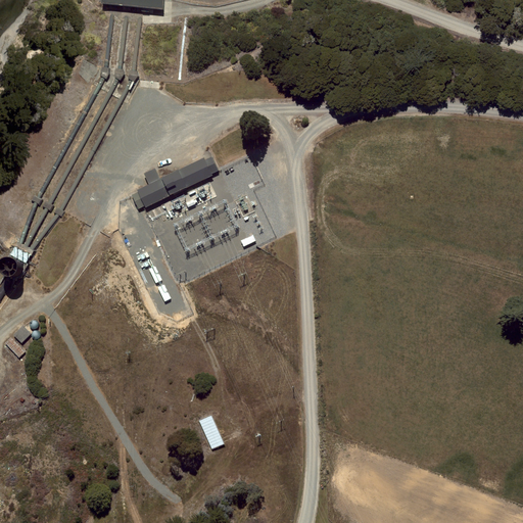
[(168,0),(104,0),(104,6),(168,10),(168,0)]
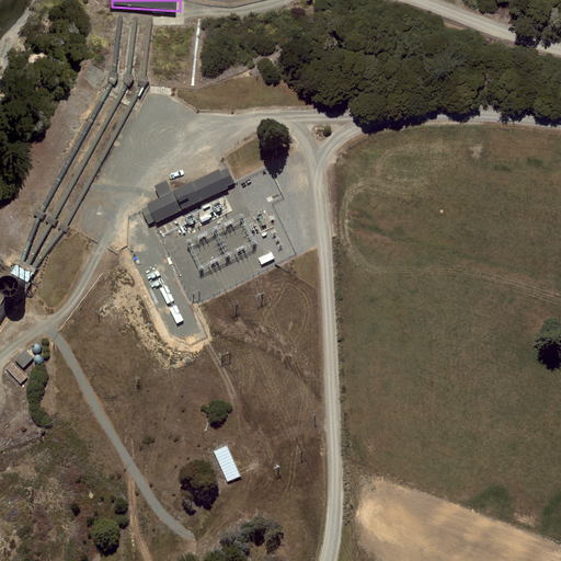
[(226,169),(140,206),(149,227),(236,189),(226,169)]
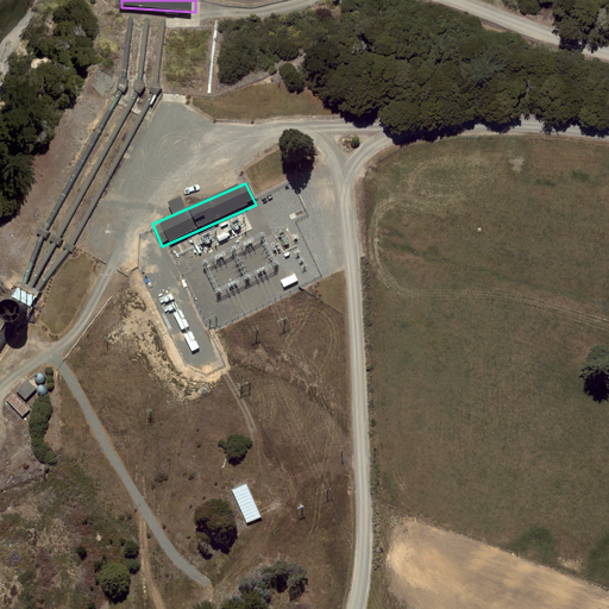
[(294,274),(282,280),(286,288),(299,282),(294,274)]
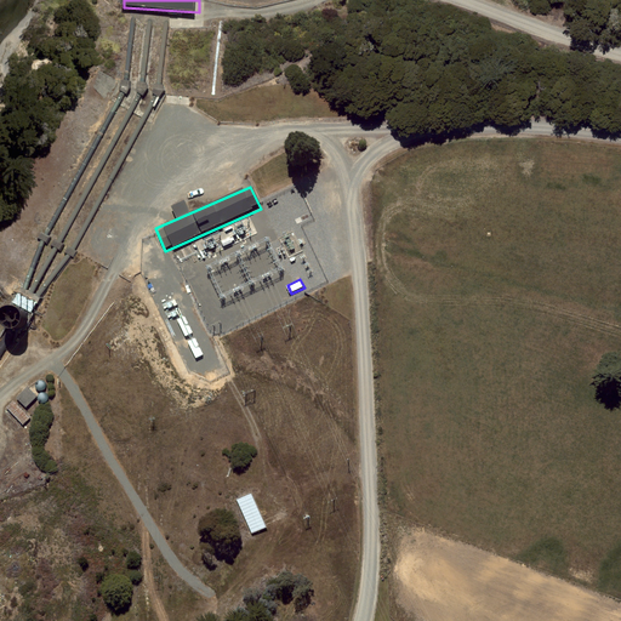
[(35,312),(35,308),(33,305),(30,302),(28,300),(24,300),(21,300),(17,301),(15,303),(12,307),(12,311),(12,315),(15,318),(17,320),(21,323),(26,323),(29,322),(32,319),(34,315),(35,312)]
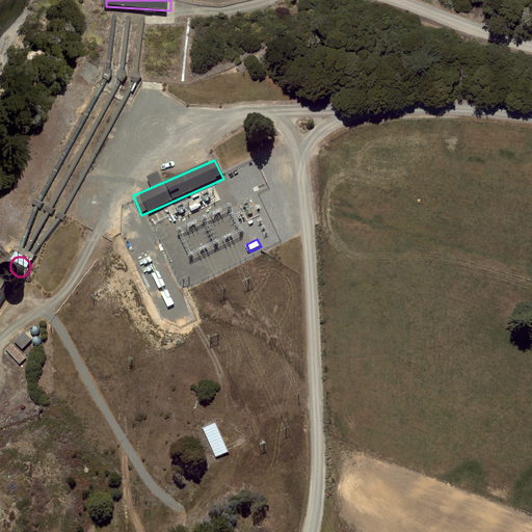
[(34,339),(24,329),(14,341),(24,350),(34,339)]
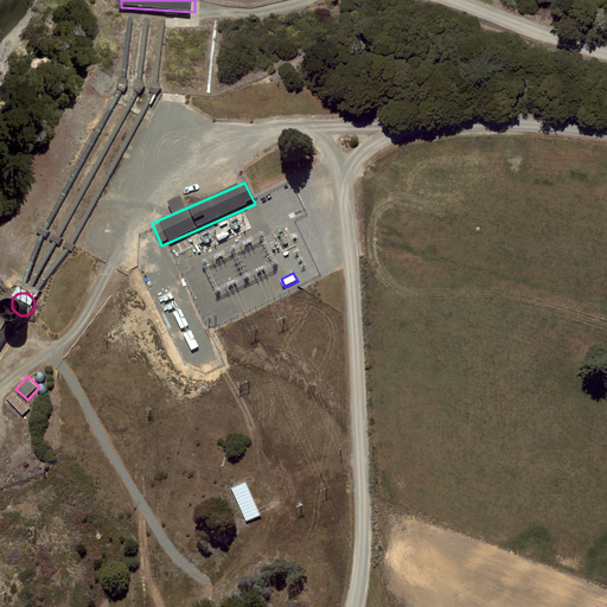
[(30,409),(14,394),(8,401),(24,415),(30,409)]
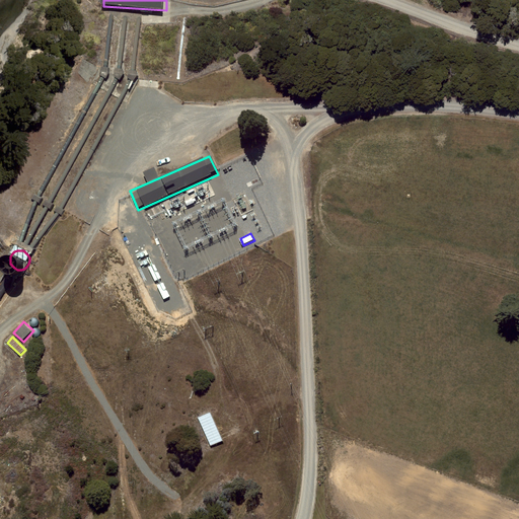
[(223,441),(212,412),(198,418),(210,446),(223,441)]
